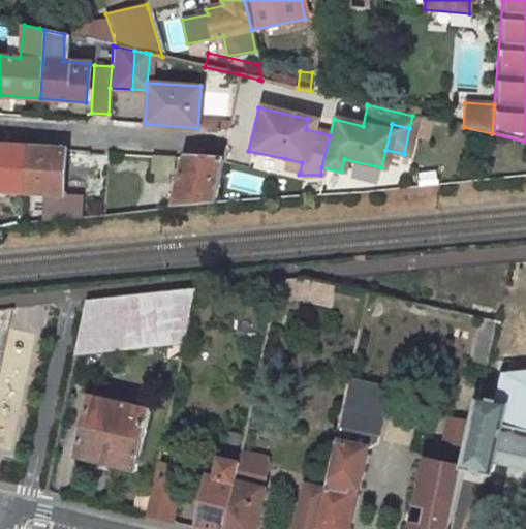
[(25,147),(0,144),(0,190),(22,192),(25,147)]
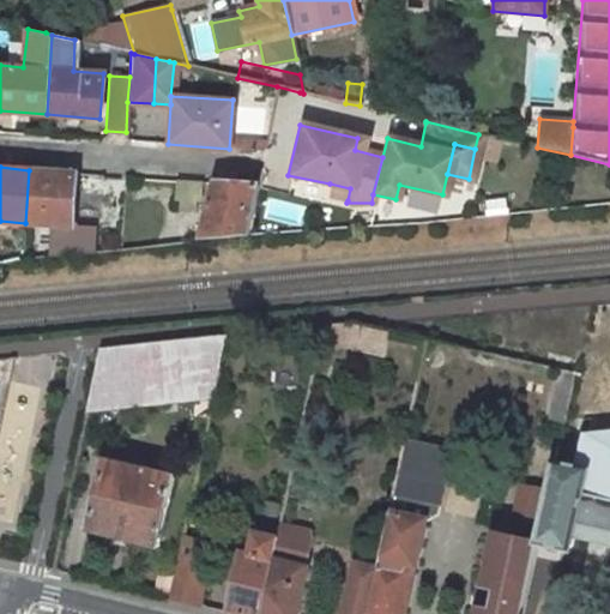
[(74,173),(29,170),(25,223),(50,226),(47,257),(92,253),(94,226),(71,223),(74,173)]
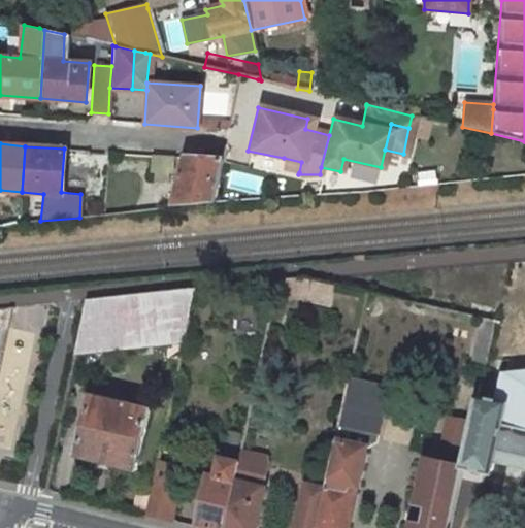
[(172,156),(151,155),(150,172),(154,172),(153,180),(166,182),(167,173),(171,173),(172,156)]
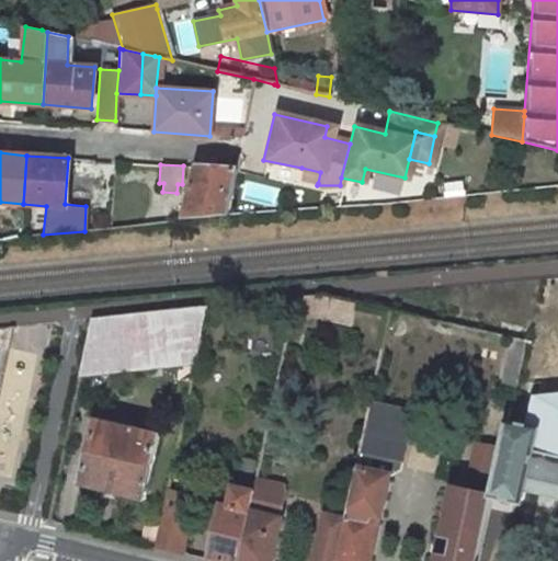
[(234,169),(195,167),(181,220),(226,215),(234,169)]
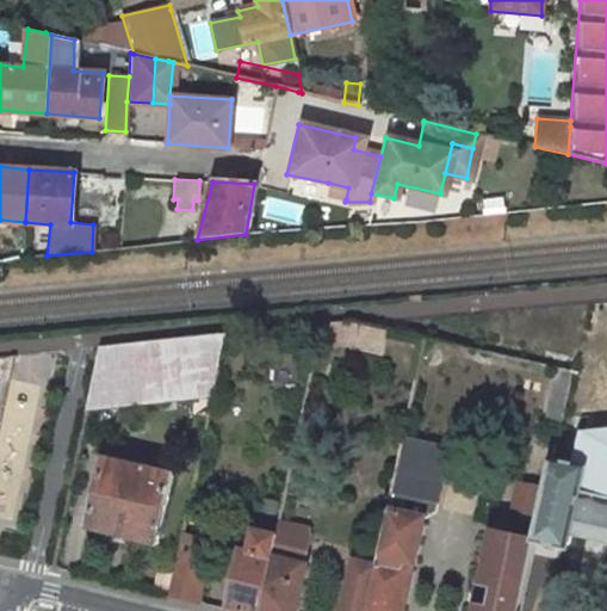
[(326,195),(346,199),(348,187),(328,183),(326,195)]
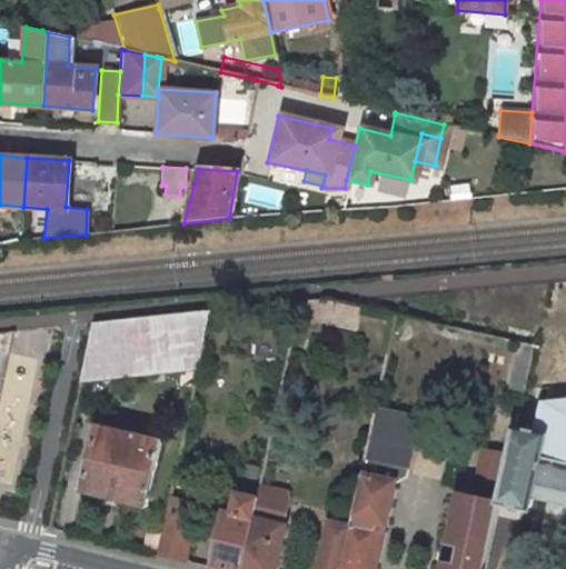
[(207,310),(90,322),(78,381),(97,379),(105,378),(195,369),(207,310)]
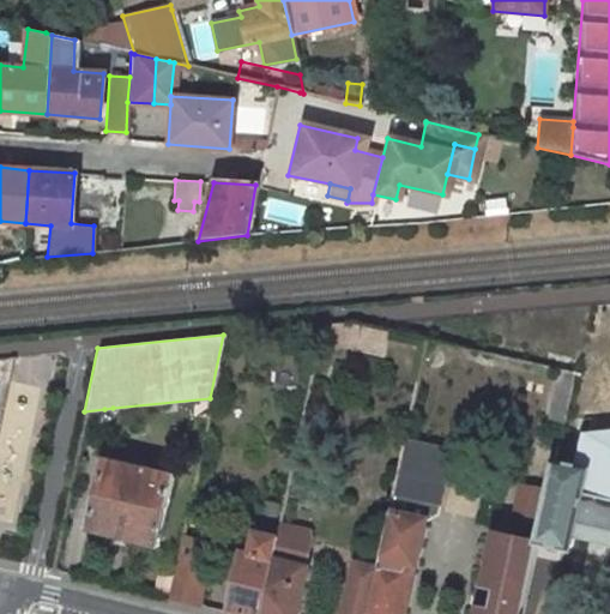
[(572,373),(555,369),(542,426),(559,429),(562,419),(572,373)]
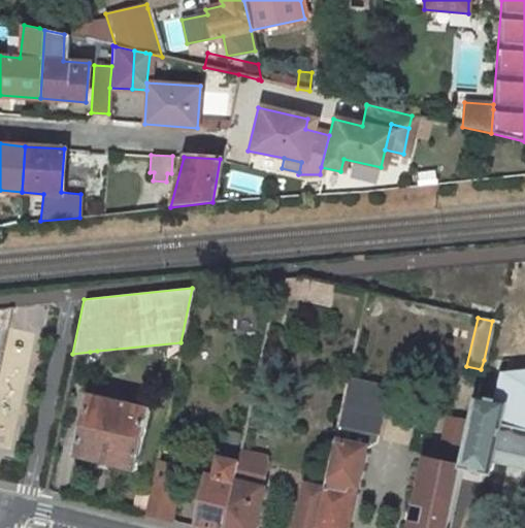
[(524,372),(515,374),(480,377),(477,390),(502,394),(505,400),(524,404),(524,372)]
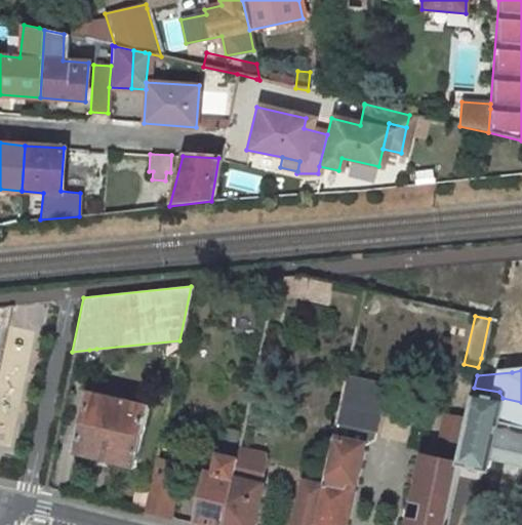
[(377,386),(344,377),(321,485),(312,524),(336,524),(344,492),(350,493),(352,484),(361,444),(362,434),(372,436),(379,402),(374,401),(377,386)]
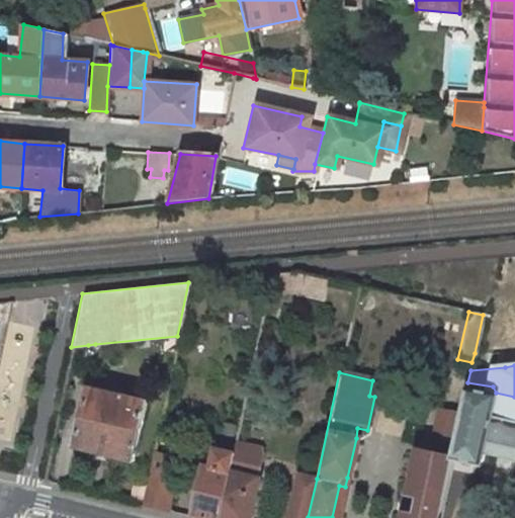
[(493,386),(467,382),(460,417),(453,451),(477,456),(483,449),(485,444),(514,450),(514,397),(496,393),(493,386)]
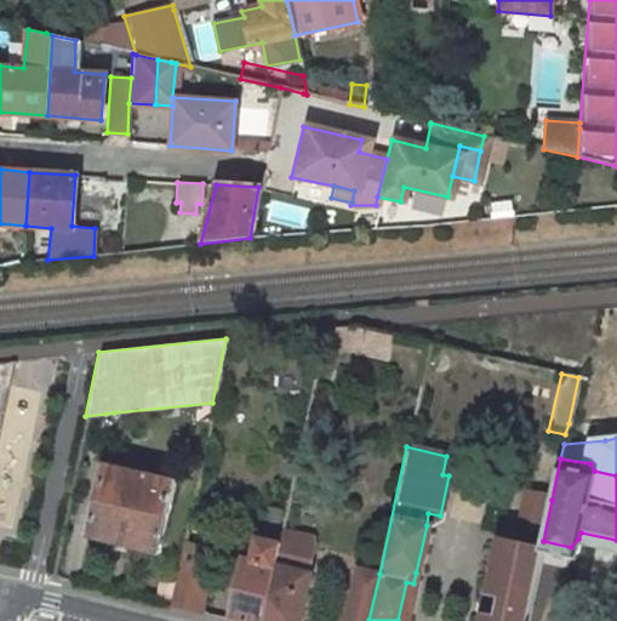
[(173,482),(102,465),(85,536),(156,553),(173,482)]
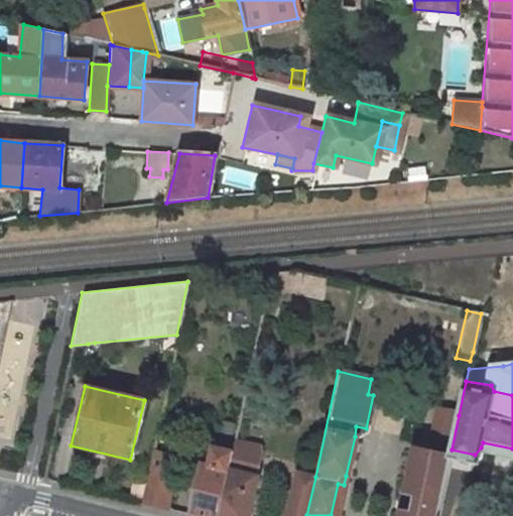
[(232,445),(241,404),(230,401),(221,443),(232,445)]
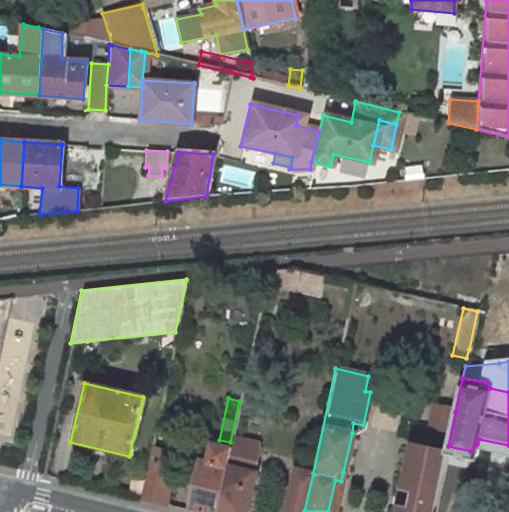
[(455,412),(431,407),(423,448),(410,445),(397,508),(396,511),(433,511),(448,446),(455,412)]
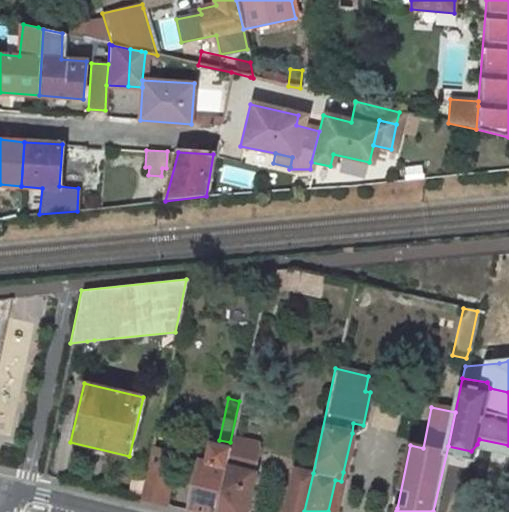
[(219,440),(210,438),(205,461),(200,460),(190,511),(191,511),(215,511),(229,444),(230,442),(219,440)]
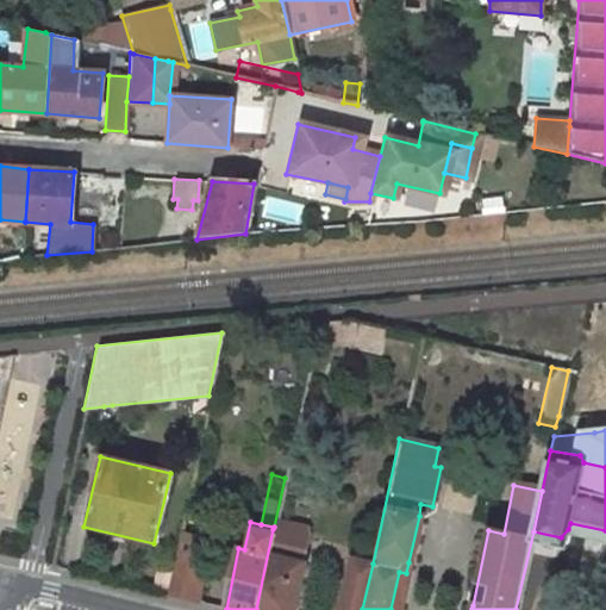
[(306,536),(273,529),(256,609),(293,609),(303,564),(300,562),(306,536)]
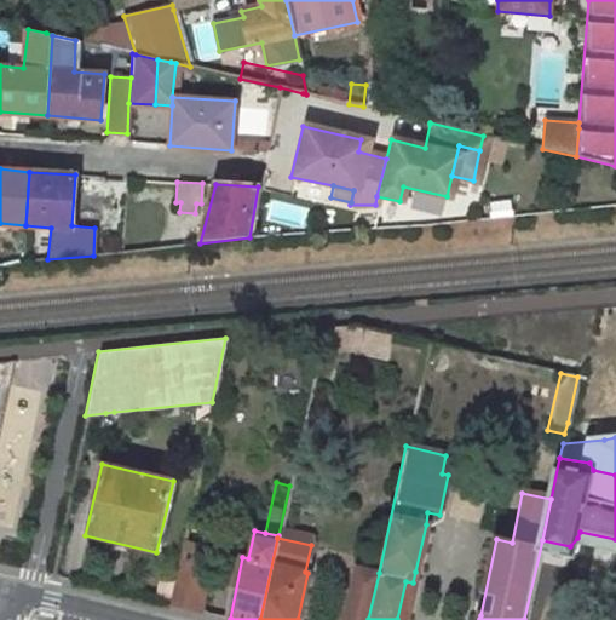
[(368,619),(379,573),(356,568),(343,619),(368,619)]
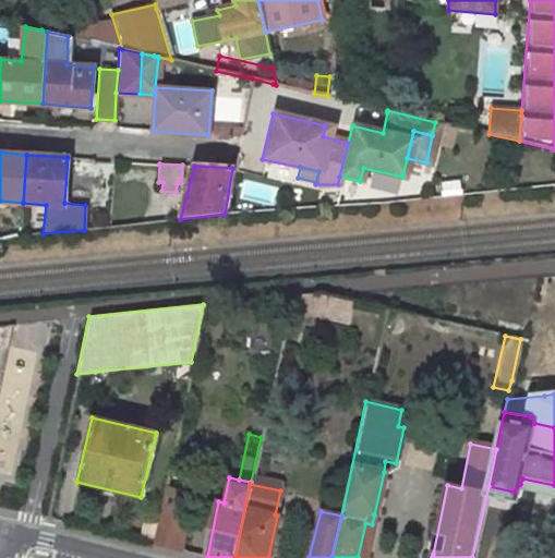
[(157,524),(142,521),(139,541),(153,544),(157,524)]
